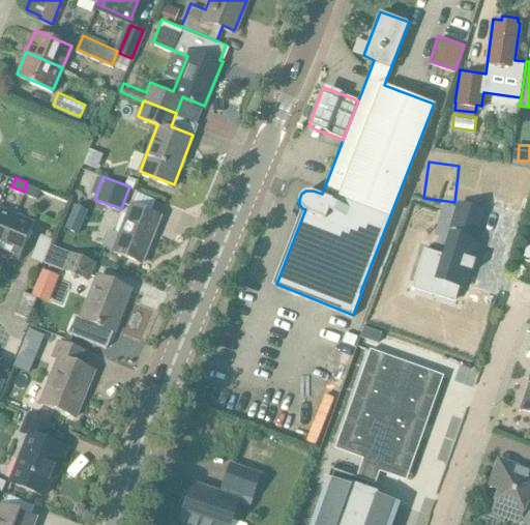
[(40,187),(27,182),(24,192),(36,197),(40,187)]
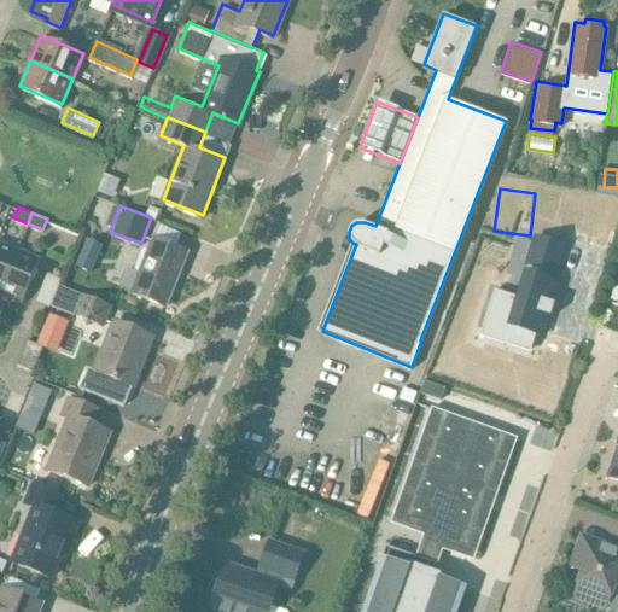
[(121,284),(167,303),(188,249),(156,235),(141,270),(127,264),(123,268),(120,279),(121,284)]
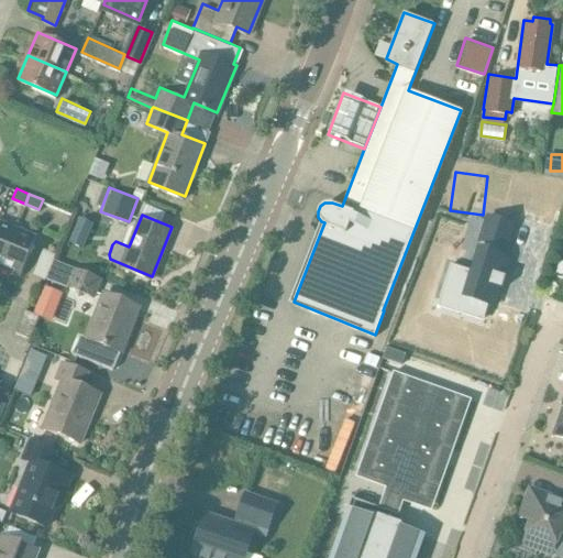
[(79,216),(76,223),(89,229),(92,221),(79,216)]
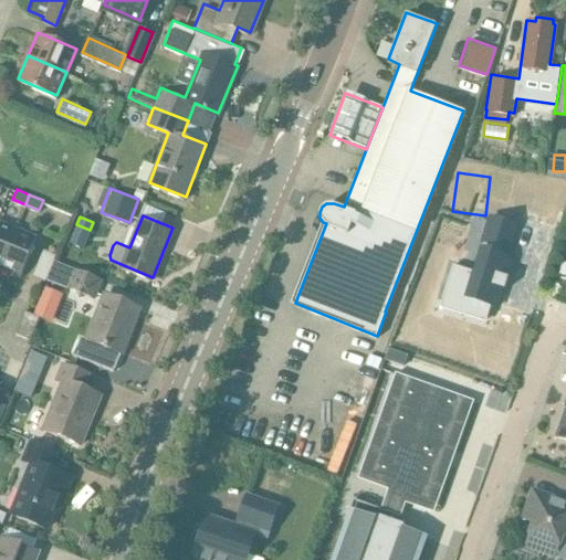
[(442,296),(464,304),(468,296),(498,305),(503,287),(506,288),(510,277),(507,276),(513,260),(504,256),(506,249),(511,250),(520,224),(494,217),(477,271),(453,263),(442,296)]
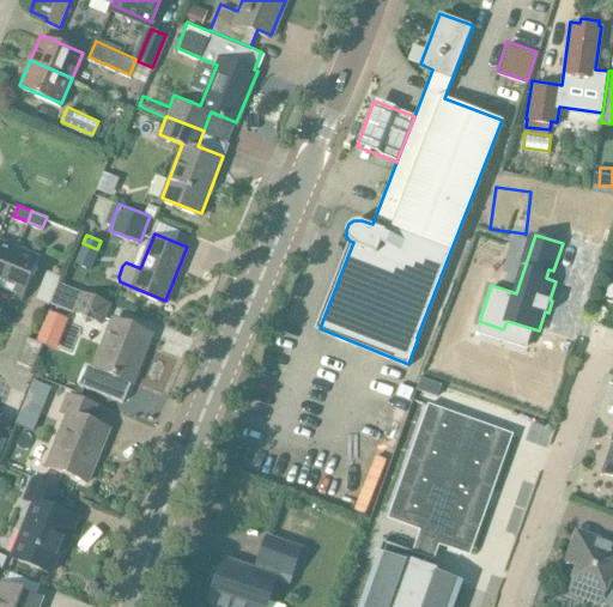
[(0,287),(0,289),(18,246),(0,237),(0,287)]
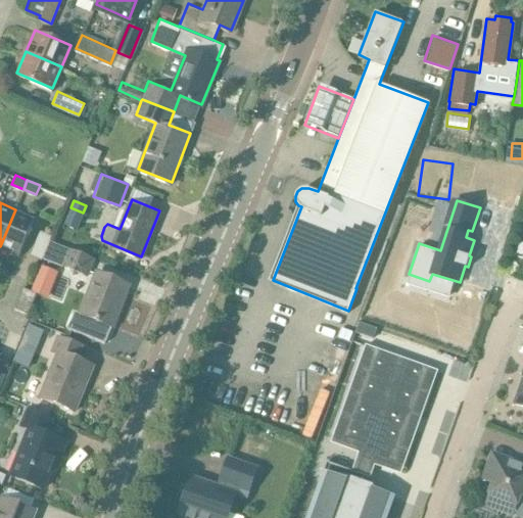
[(19,253),(34,217),(15,209),(0,246),(19,253)]
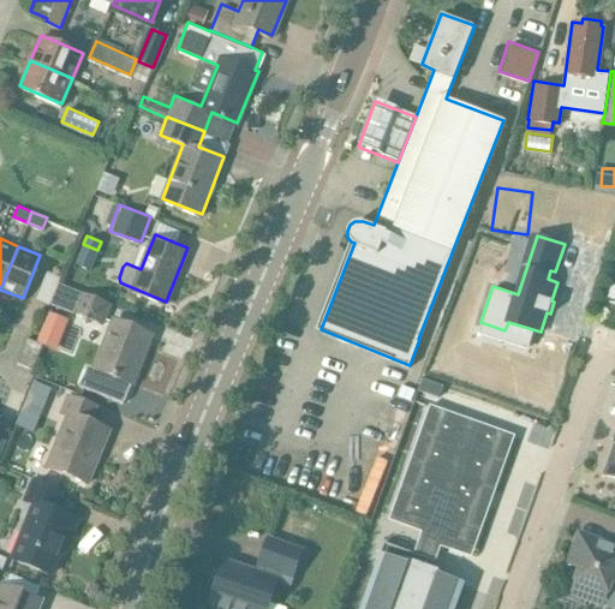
[(34,297),(49,304),(51,303),(59,281),(61,274),(46,268),(34,297)]
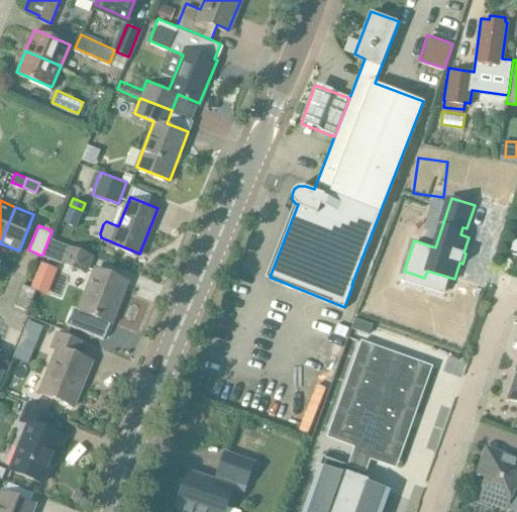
[(62,262),(87,272),(93,253),(49,236),(42,254),(62,262)]
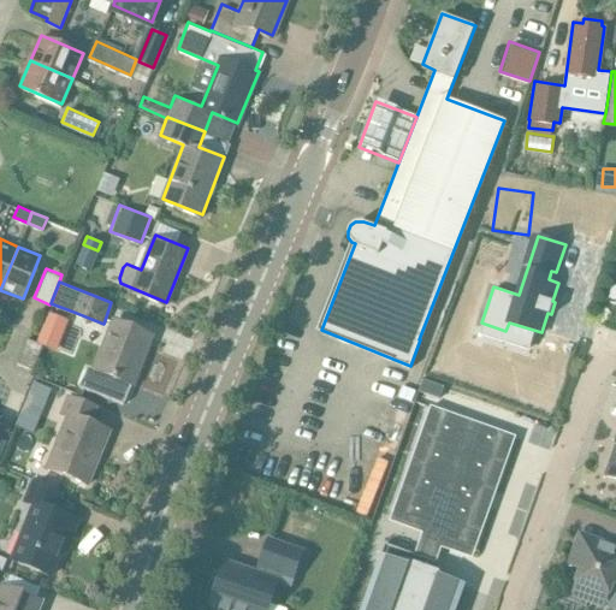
[(49,311),(46,319),(65,327),(69,318),(49,311)]
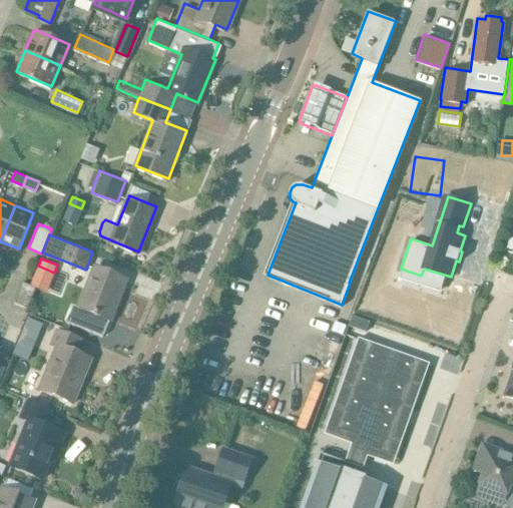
[(111,318),(127,277),(95,264),(78,305),(76,304),(73,306),(67,320),(103,334),(104,334),(105,333),(105,332),(105,331),(105,330),(104,330),(109,317),(111,318)]
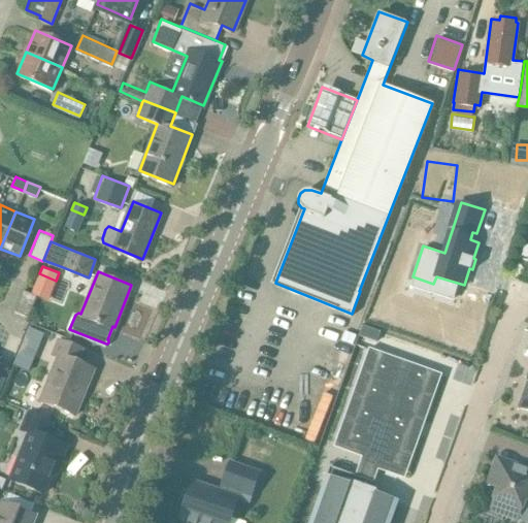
[(29,316),(37,295),(24,290),(15,311),(29,316)]
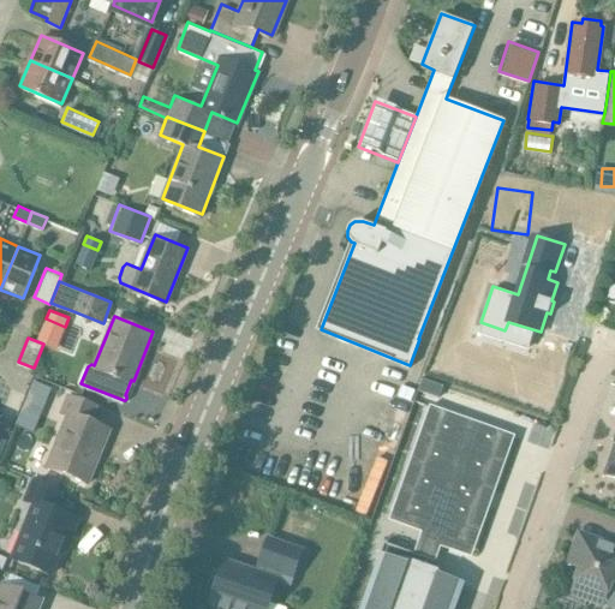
[(52,386),(34,378),(15,423),(33,430),(52,386)]
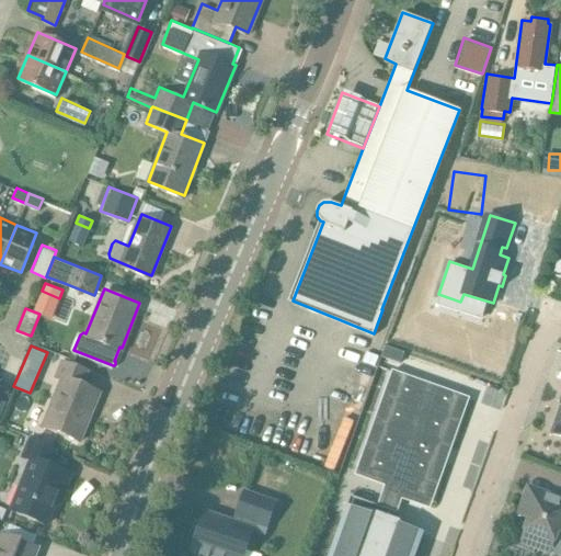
[(386,345),(382,354),(399,360),(402,351),(386,345)]
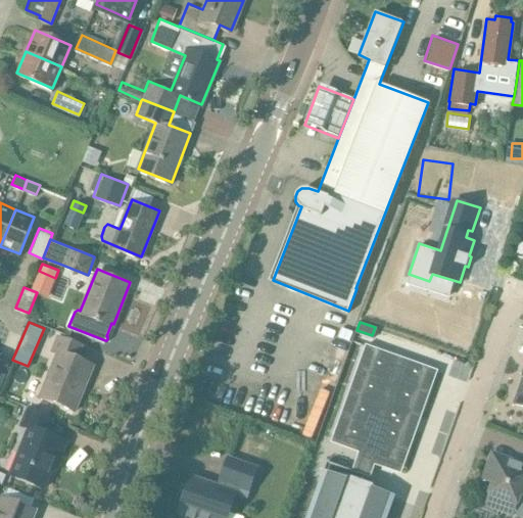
[(42,395),(75,409),(93,363),(77,356),(82,343),(58,334),(53,348),(59,350),(42,395)]
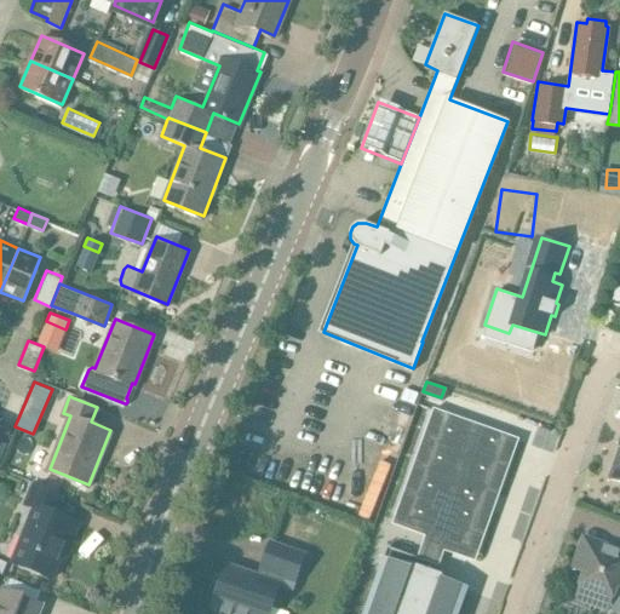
[(451,613),(461,585),(443,579),(432,575),(436,562),(443,544),(472,554),(514,437),(518,440),(518,437),(432,407),(432,408),(437,409),(397,518),(431,531),(422,557),(417,556),(386,545),(382,558),(388,561),(368,613),(451,613)]
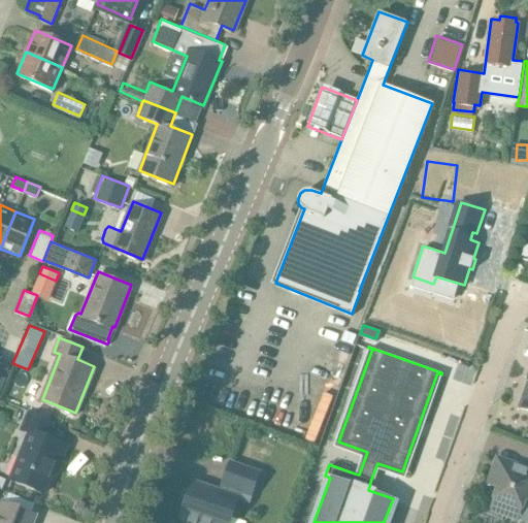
[(11,478),(43,490),(55,461),(60,462),(67,444),(45,435),(52,420),(28,412),(23,427),(29,430),(11,478)]
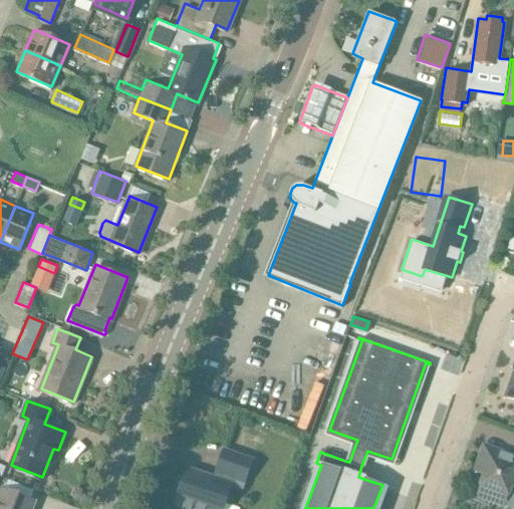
[(478,495),(505,504),(511,485),(513,485),(513,455),(485,446),(480,459),(490,462),(478,495)]
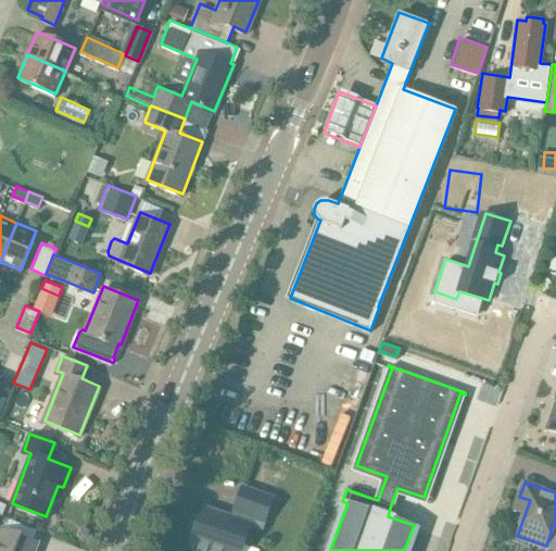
[(230,517),(202,506),(189,543),(209,550),(239,550),(247,530),(258,535),(273,497),(242,486),(230,517)]
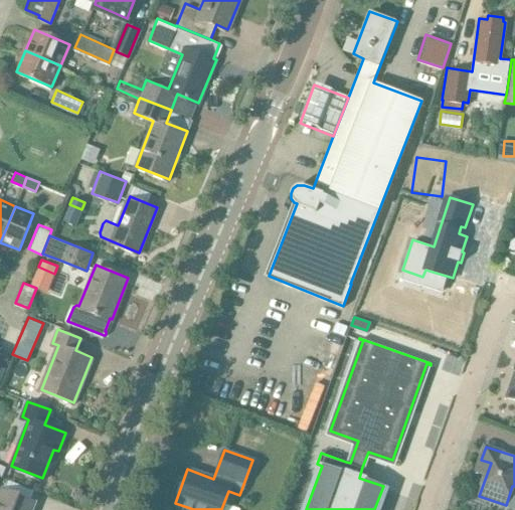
[(0,497),(0,509),(30,509),(34,502),(3,489),(0,497)]
